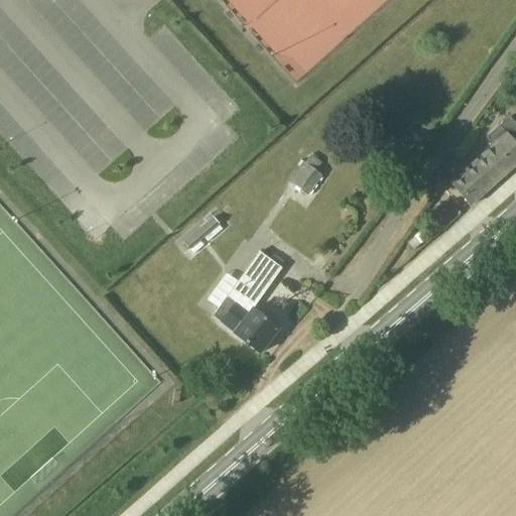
[(454,186),(471,206),(515,165),(515,123),(510,117),(486,138),(494,146),(483,156),(485,158),(454,186)]
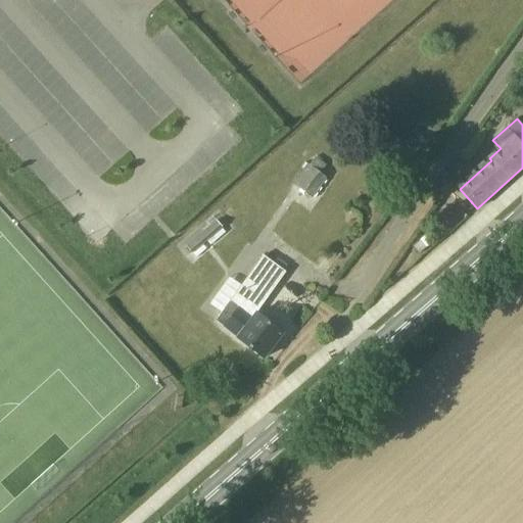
[(321,174),(326,165),(317,158),(311,167),(308,165),(294,185),(312,197),(326,178),(321,174)]
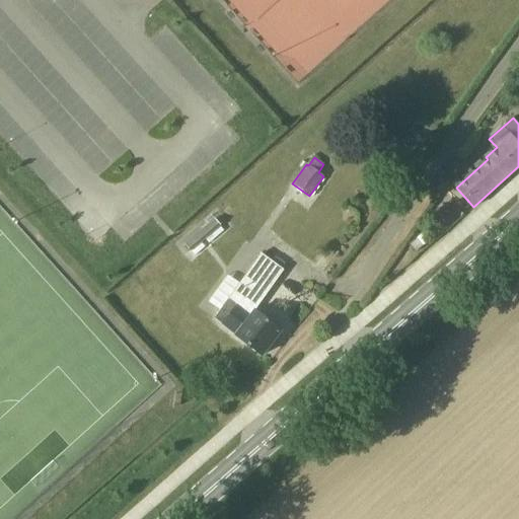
[(221,227),(214,219),(184,244),(192,252),(221,227)]
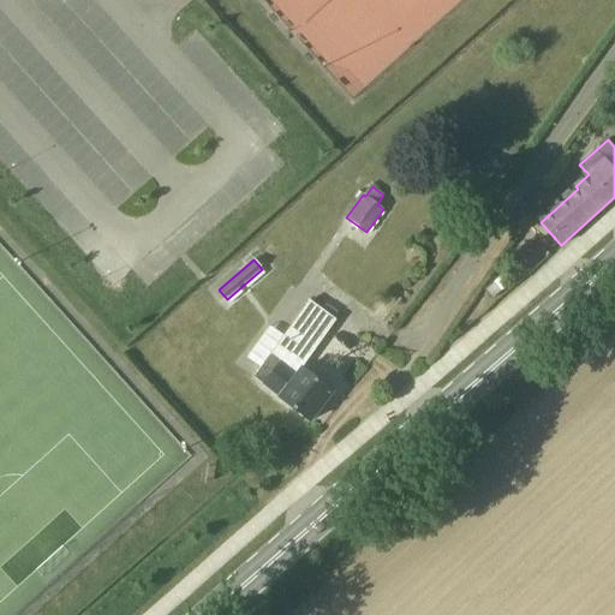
[(501,292),(513,281),(505,272),(493,284),(494,284),(485,291),(493,299),(500,291),(501,292)]
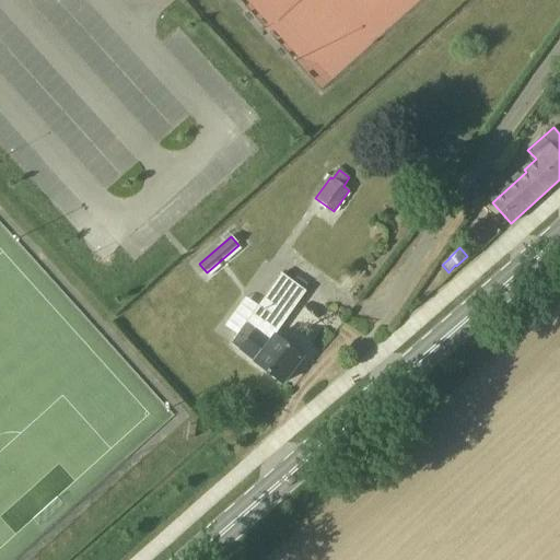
[(275,331),(304,290),(282,275),(231,345),(283,384),(303,358),(271,334),(273,330),(275,331)]
